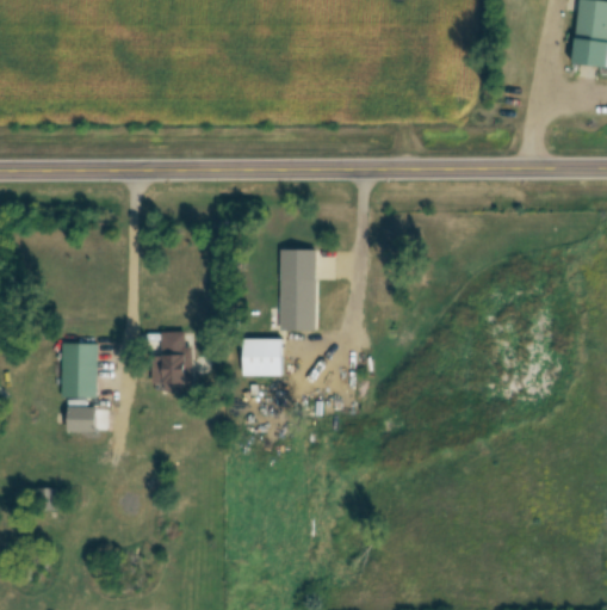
[(606,67),(606,0),(577,0),(571,63),(606,67)]
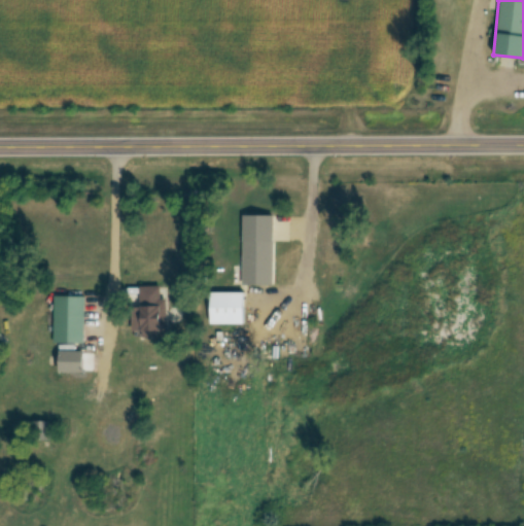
[(163,286),(138,287),(140,336),(165,335),(163,286)]
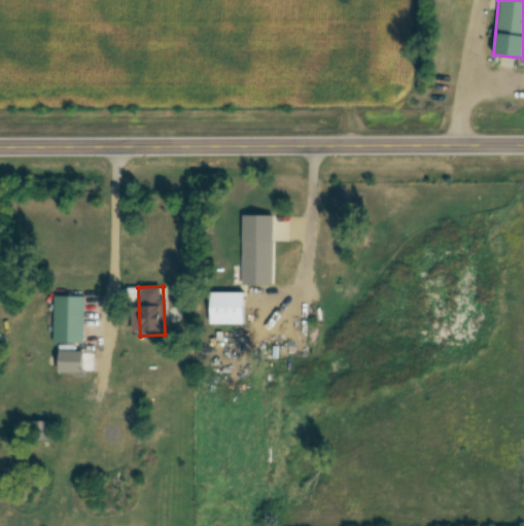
[(243,324),(243,292),(209,292),(209,324),(243,324)]
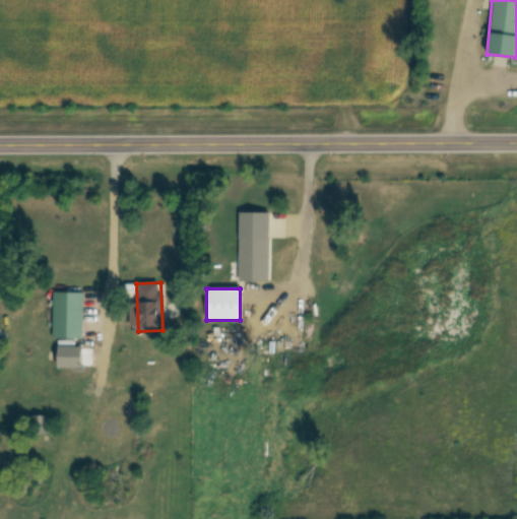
[(52,339),(81,339),(81,293),(52,293),(52,339)]
